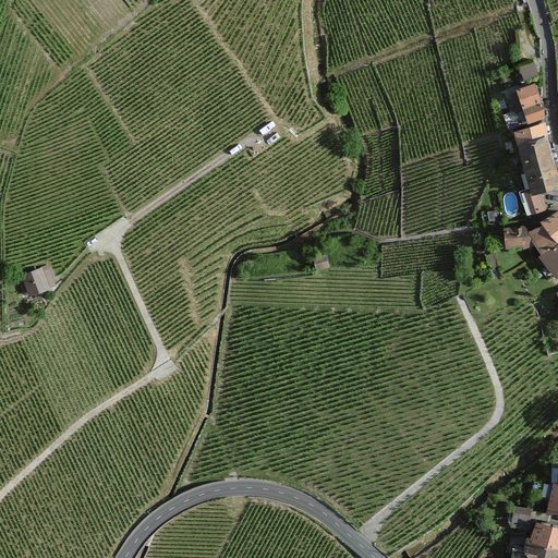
[(535,61),(520,65),(524,81),(538,76),(535,61)]
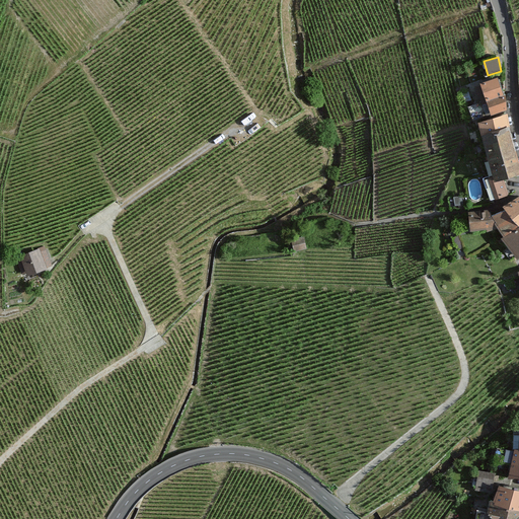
[(498,77),(479,82),(480,84),(474,86),(477,95),(478,95),(480,101),(467,105),(471,120),(507,109),(506,98),(504,98),(498,77)]
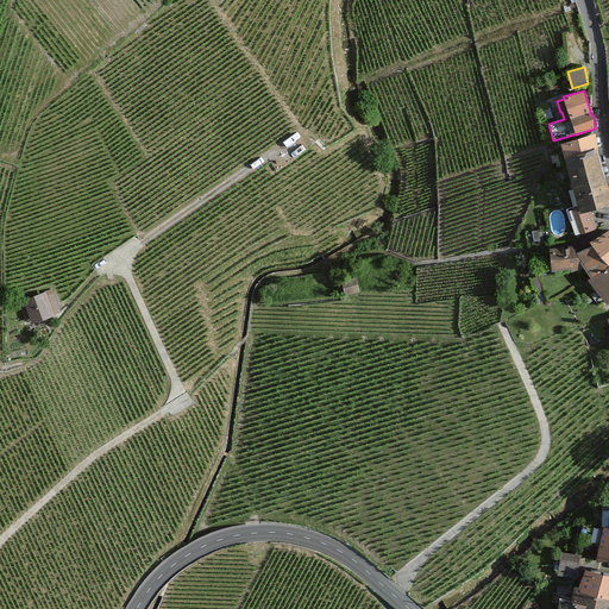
[(560,143),(564,157),(582,154),(597,208),(608,206),(608,188),(598,154),(596,135),(560,143)]
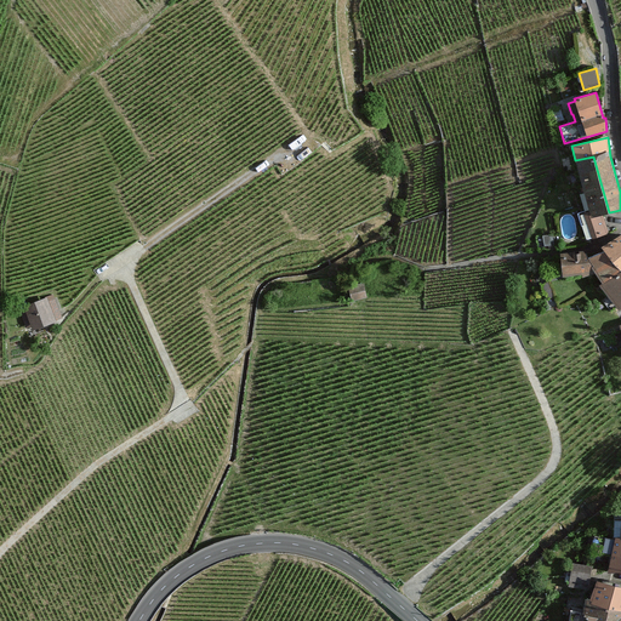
[(593,157),(575,160),(590,210),(584,211),(592,237),(609,233),(605,221),(602,214),(609,212),(593,157)]
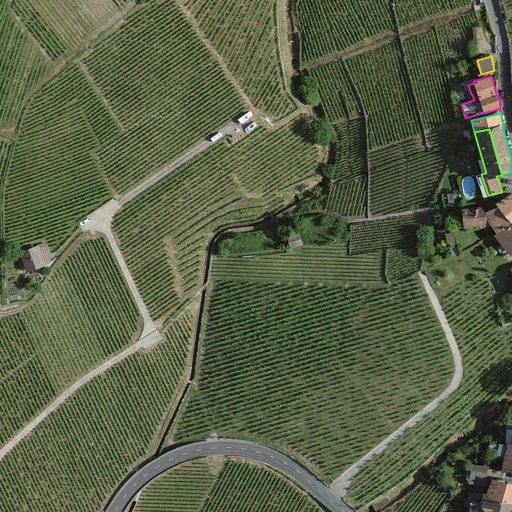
[(511,223),(511,192),(496,201),(499,205),(511,223)]
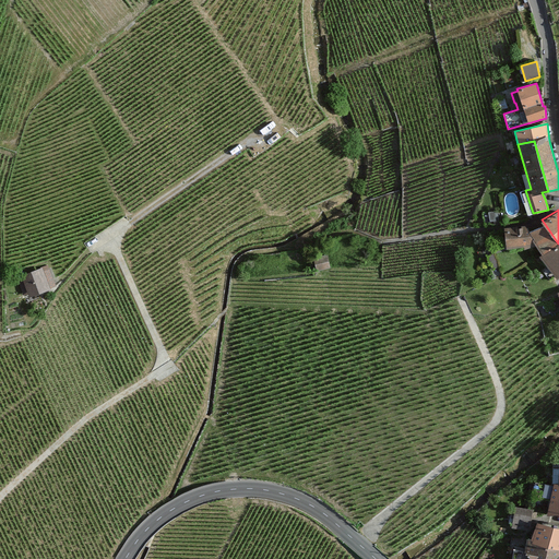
[(558,244),(545,224),(528,230),(532,238),(536,247),(540,254),(558,244)]
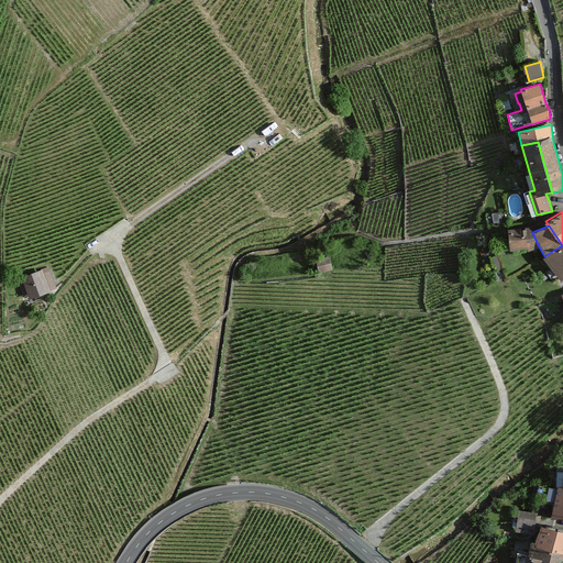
[(536,240),(532,232),(530,228),(508,228),(509,249),(528,246),(529,251),(540,249),(536,240)]
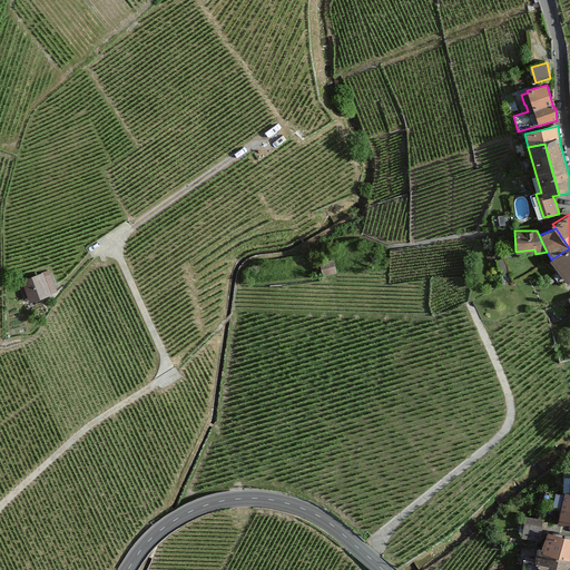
[(569,248),(551,259),(568,283),(569,282),(569,248)]
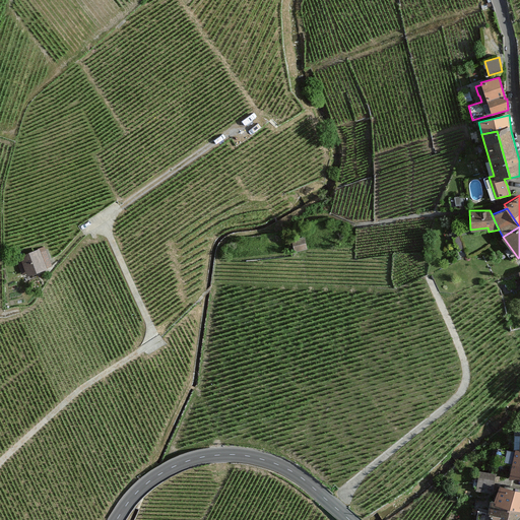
[(465,247),(460,237),(455,239),(459,250),(465,247)]
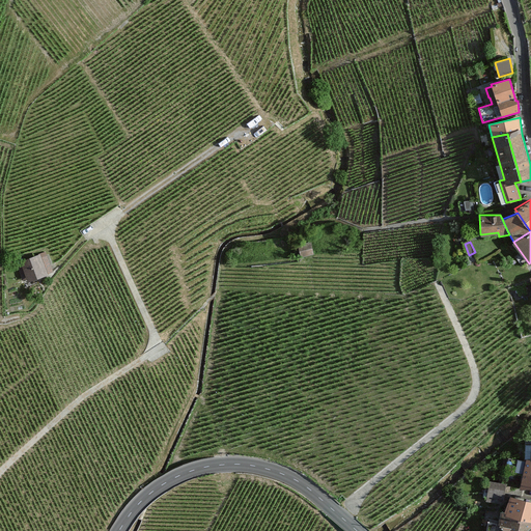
[(312,244),(302,247),(305,257),(315,254),(312,244)]
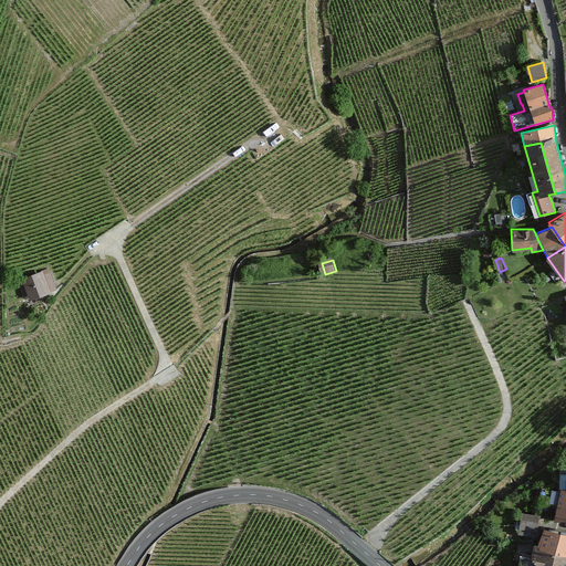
[(49,272),(22,283),(30,303),(56,293),(49,272)]
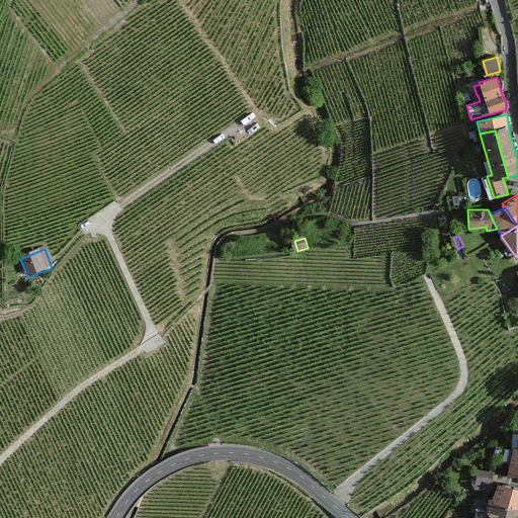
[(507,479),(517,477),(517,448),(514,448),(513,450),(494,446),(491,460),(510,464),(507,479)]
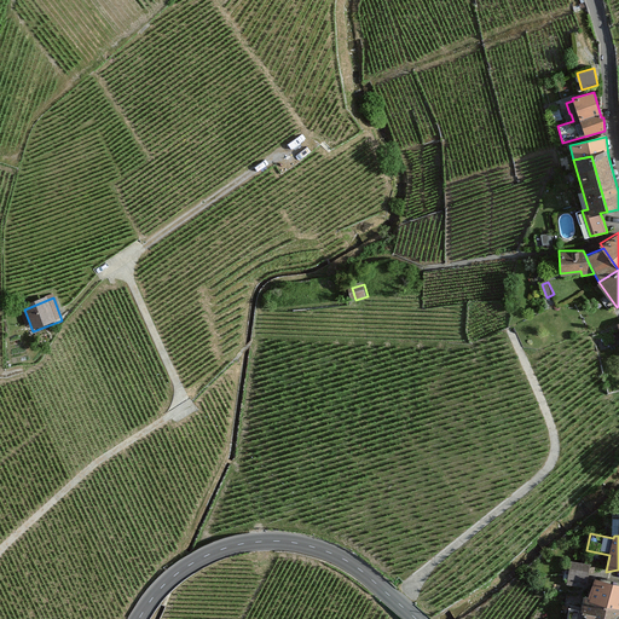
[(591,566),(571,562),(567,585),(585,589),(588,573),(590,574),(591,566)]
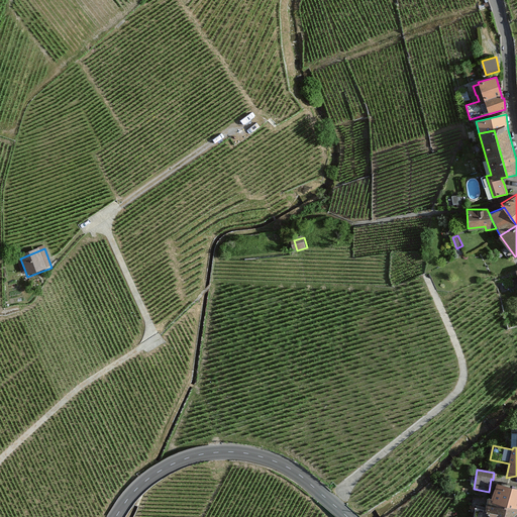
[(516,485),(498,481),(492,498),(516,505),(516,485)]
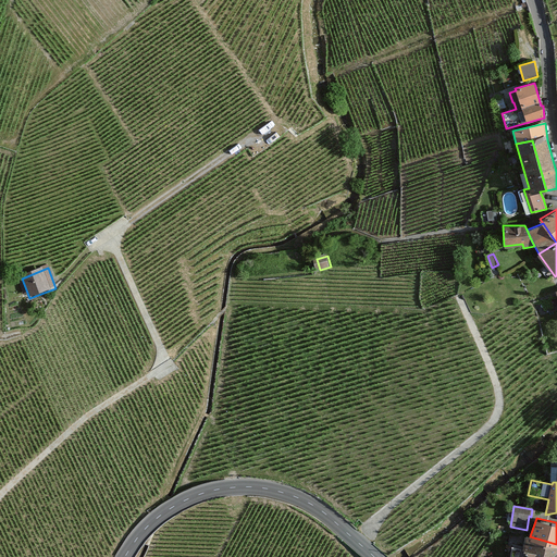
[(544,555),(556,556),(556,544),(530,536),(525,535),(523,548),(544,555)]
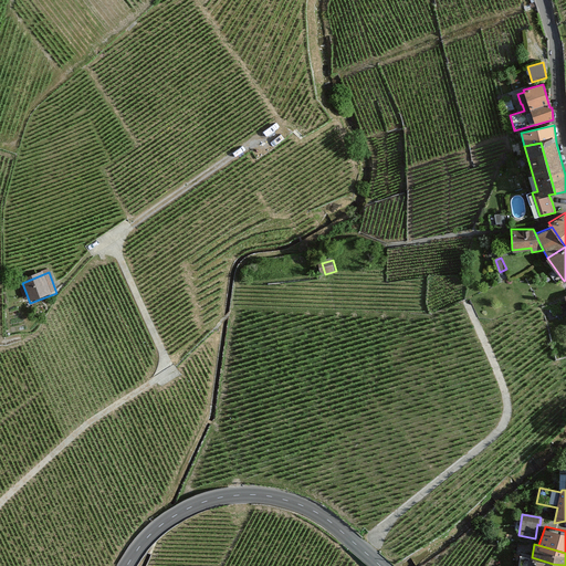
[(532,557),(520,556),(519,565),(552,565),(553,564),(532,557)]
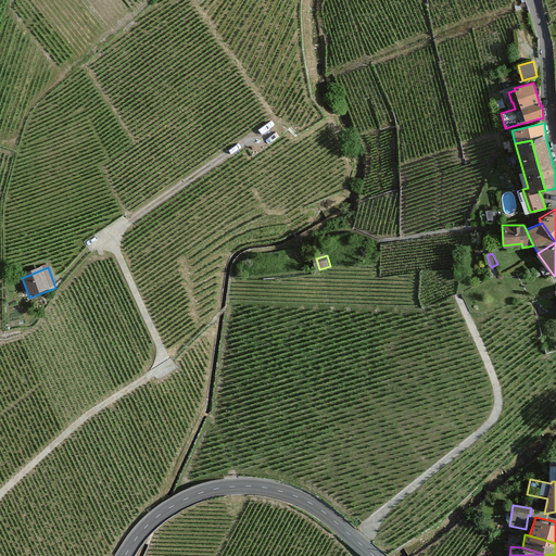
All buildings are outlined.
